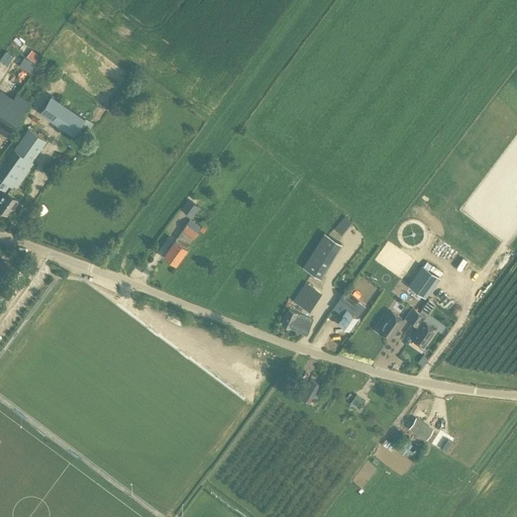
[(30,48),(25,56),(33,62),(38,55),(30,48)]
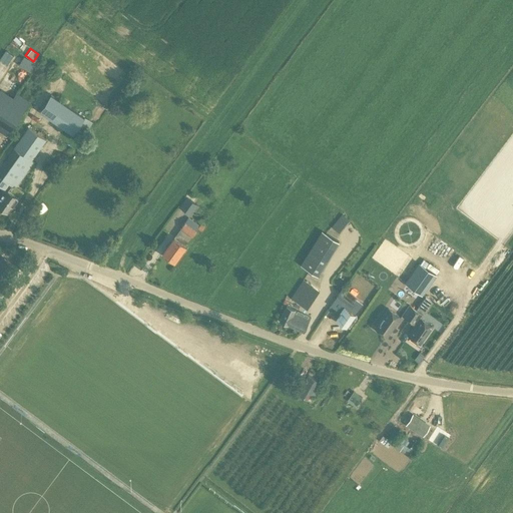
[(0,57),(0,59),(8,64),(15,55),(6,49),(0,57)]
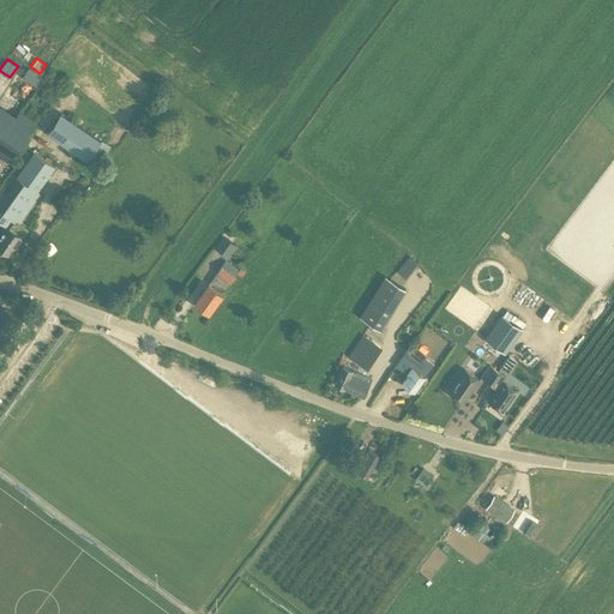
[(29,68),(23,78),(36,88),(43,77),(29,68)]
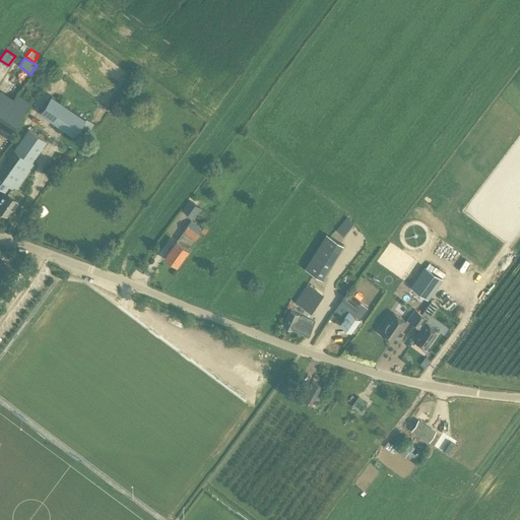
[(0,132),(7,137),(28,104),(16,94),(13,100),(0,90),(0,91),(0,132)]
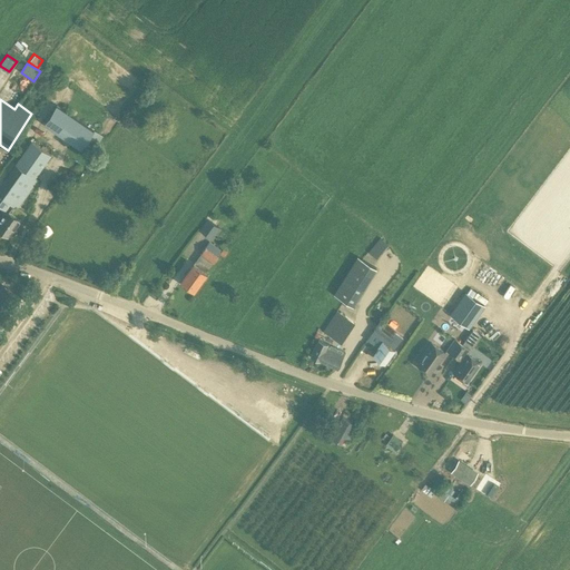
[(43,124),(81,149),(84,146),(91,153),(102,136),(57,105),(43,124)]
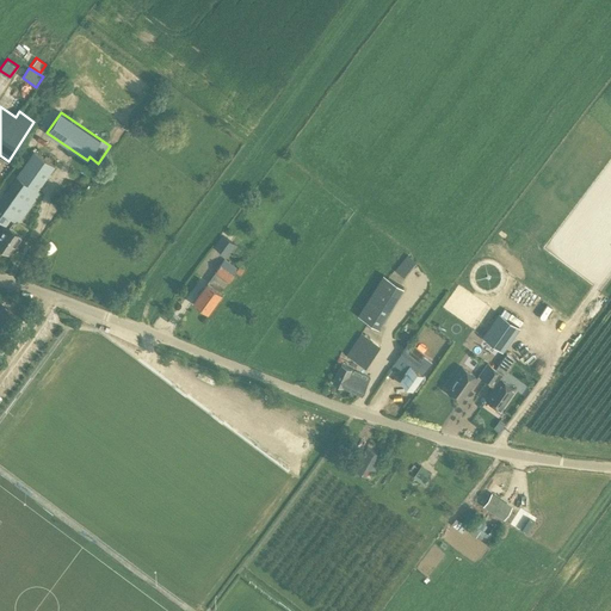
[(28,228),(19,222),(41,193),(37,191),(54,167),(35,153),(0,199),(0,220),(5,224),(0,230),(0,232),(1,234),(0,235),(0,246),(8,253),(22,236),(28,228)]
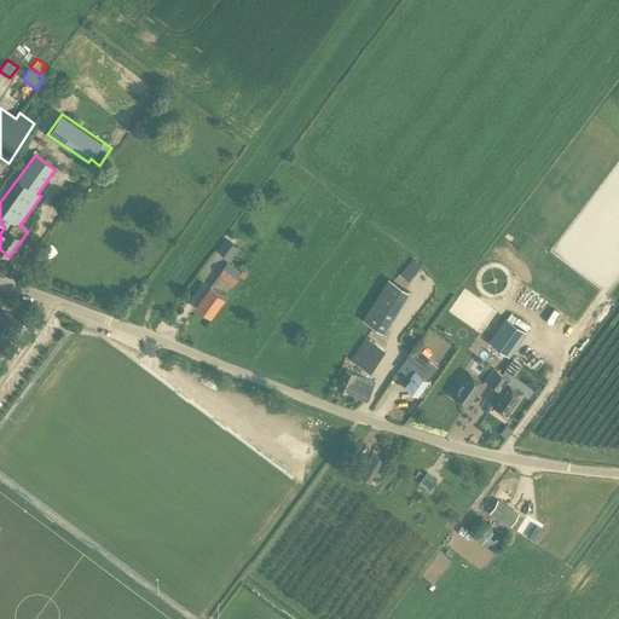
[(229,260),(238,248),(224,237),(214,250),(229,260)]
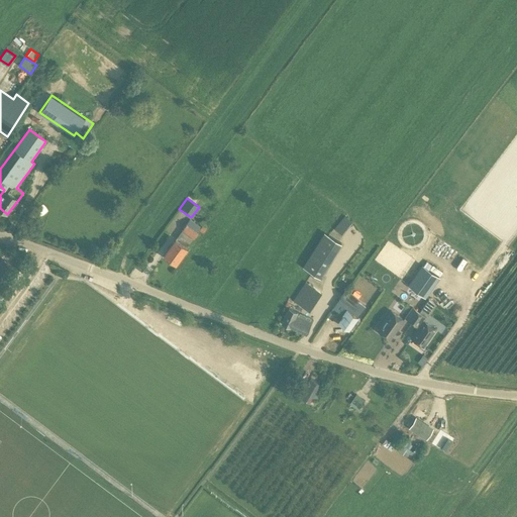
[(344,215),(333,228),(341,235),(352,222),(344,215)]
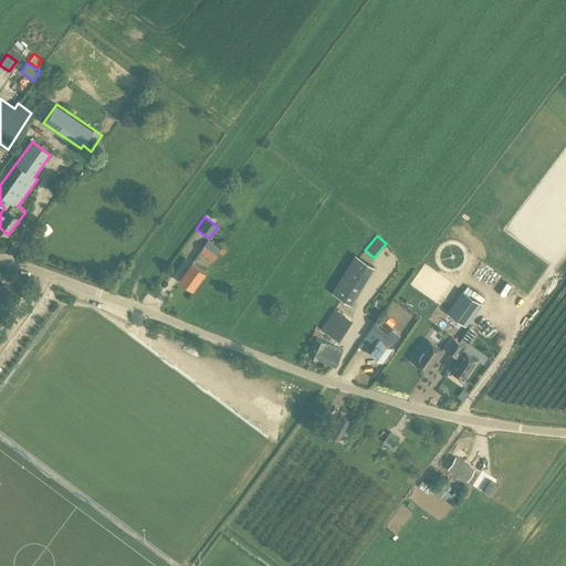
[(222,254),(226,250),(222,248),(220,249),(208,240),(179,280),(192,289),(219,252),(222,254)]
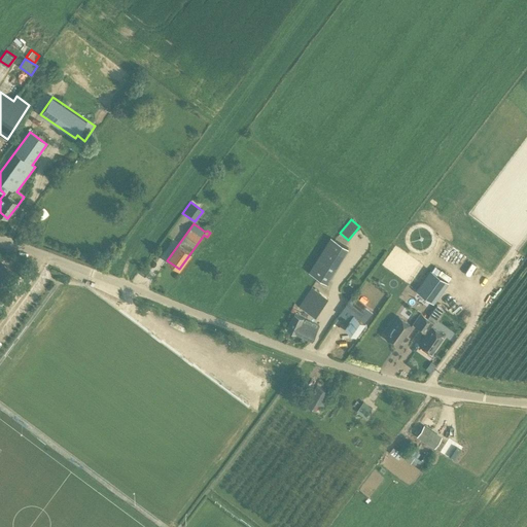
[(337,265),(319,253),(308,271),(325,282),(337,265)]
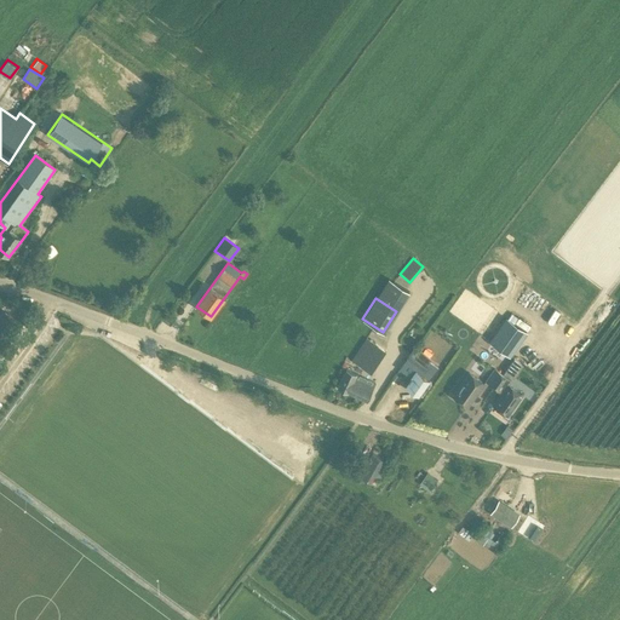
[(0,343),(3,340),(3,339),(13,325),(16,321),(13,319),(5,311),(0,317),(0,343)]
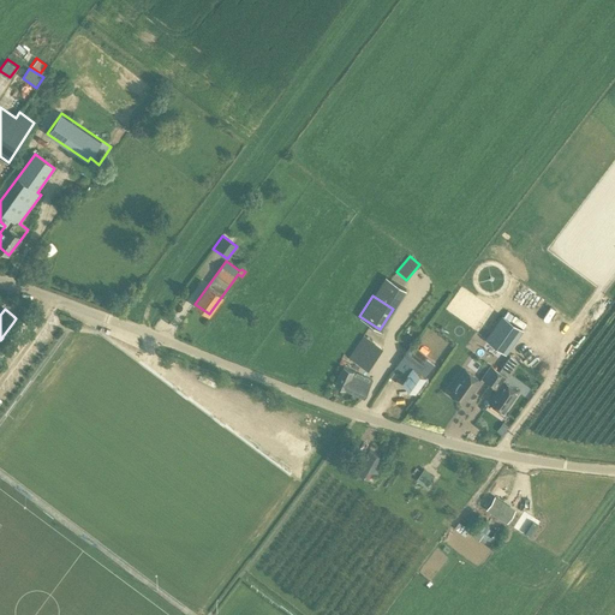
[(509,309),(506,314),(524,327),(527,322),(509,309)]
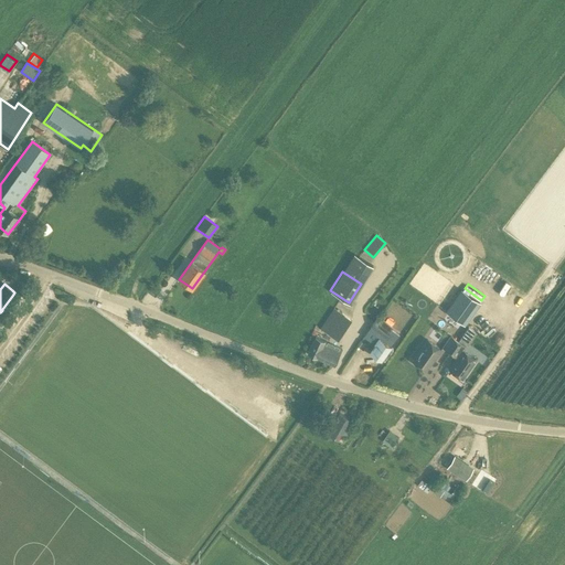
[(480,302),(461,290),(447,311),(465,324),(480,302)]
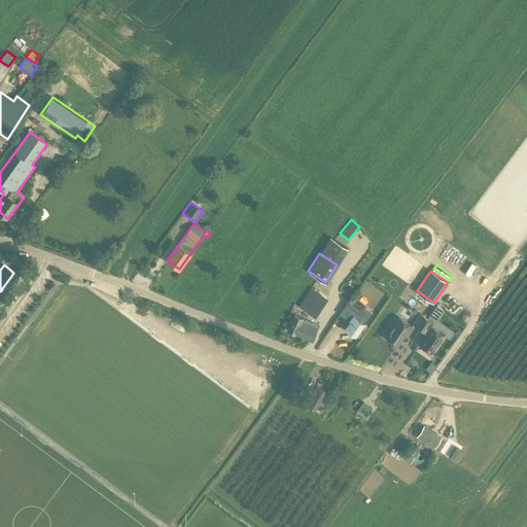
[(315,316),(322,305),(314,299),(319,291),(311,286),(299,305),(307,310),(315,316)]
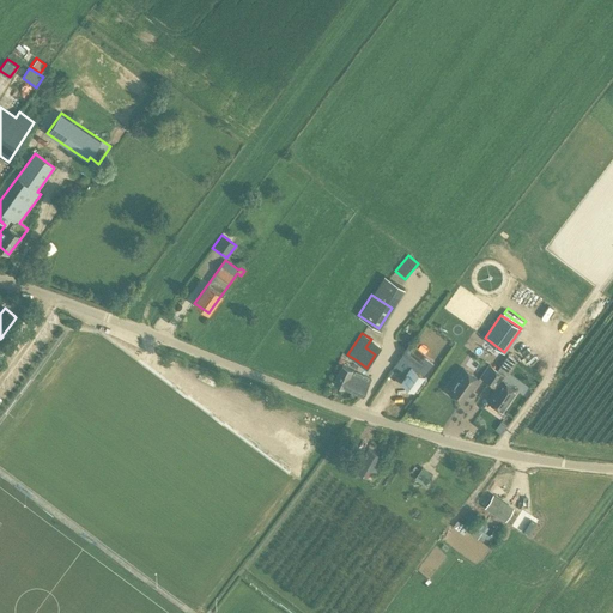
[(410,344),(401,354),(395,364),(407,372),(401,382),(413,392),(424,376),(423,375),(432,363),(424,357),(425,354),(410,344)]
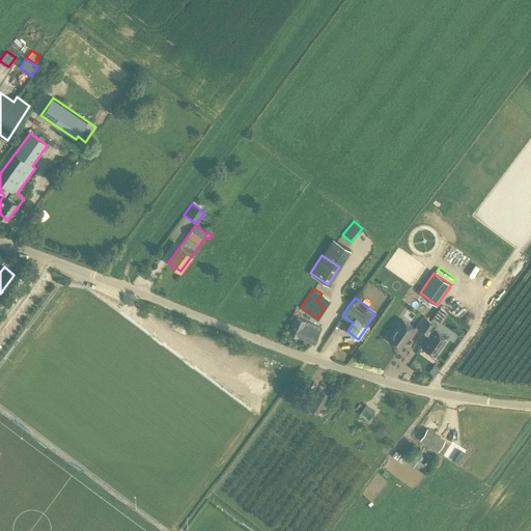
[(314,342),(322,327),(297,315),(289,331),(298,335),(314,342)]
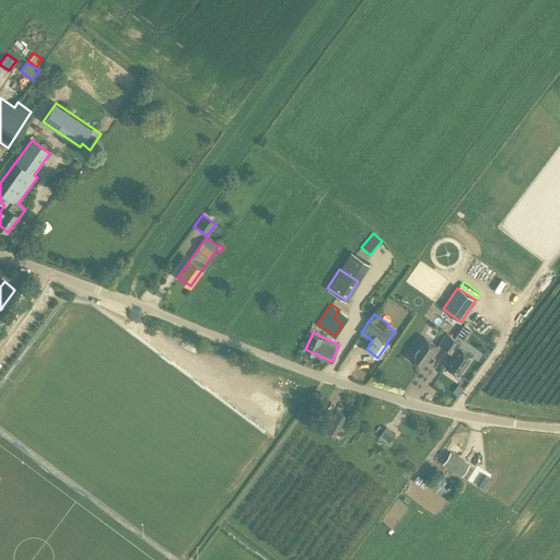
[(461,343),(446,333),(439,343),(453,353),(445,365),(458,375),(471,357),(458,347),(461,343)]
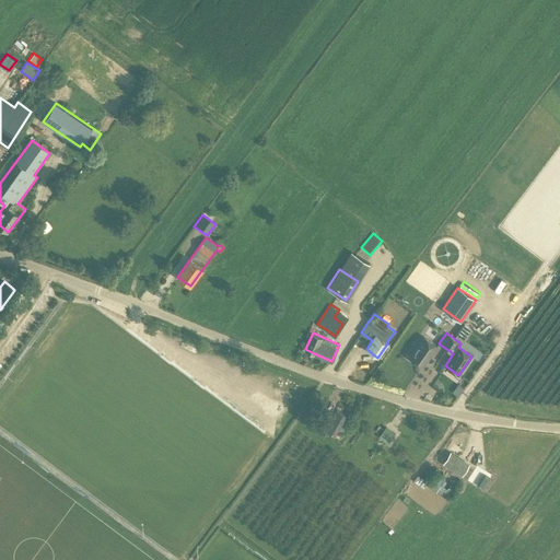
[(408,358),(422,368),(436,347),(423,337),(408,358)]
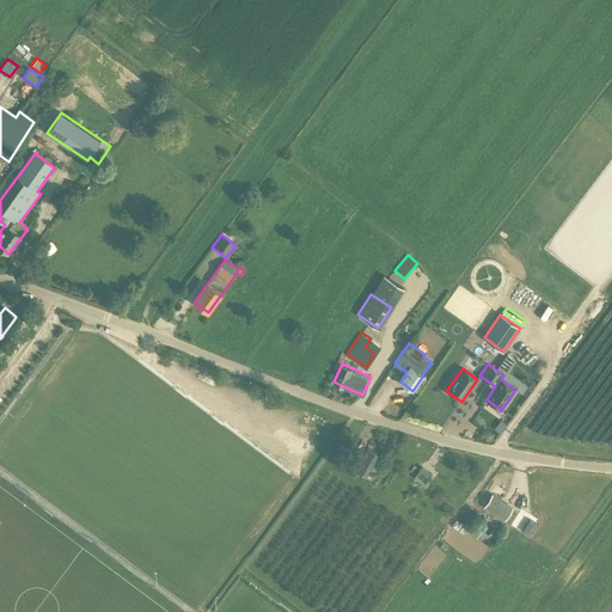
[(354,469),(369,478),(384,457),(368,447),(354,469)]
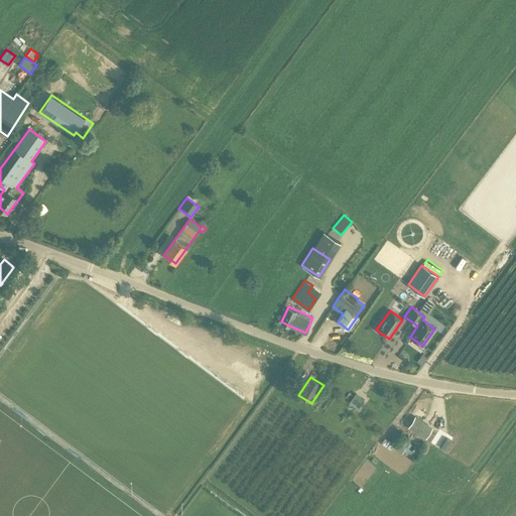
[(360,408),(365,397),(355,392),(350,403),(360,408)]
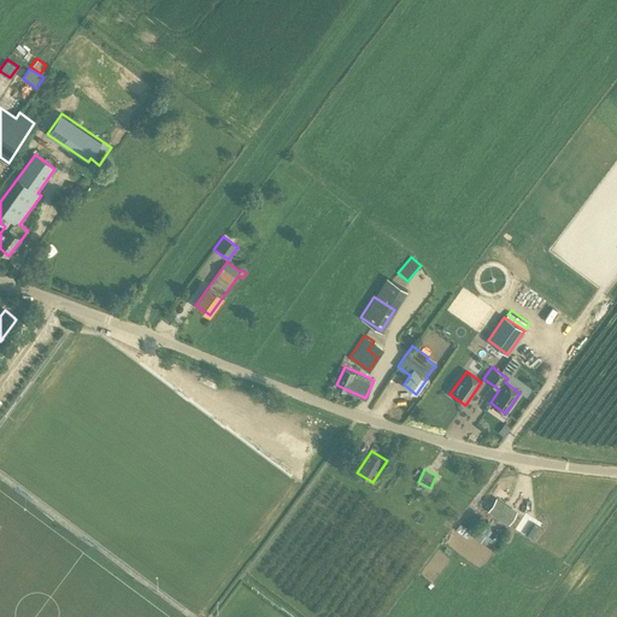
[(516,513),(495,500),(488,511),(510,524),(516,513)]
